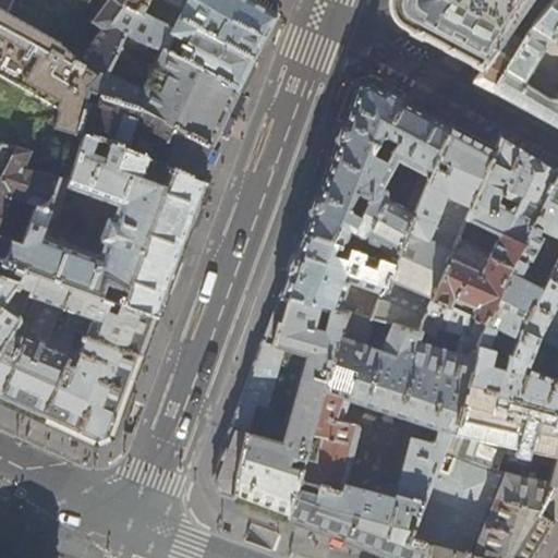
[(0,0),(0,145),(14,149),(0,179),(0,238),(21,245),(36,208),(47,211),(58,180),(68,182),(72,166),(60,160),(25,161),(28,153),(45,150),(68,143),(72,135),(76,131),(85,101),(88,89),(96,72),(82,60),(63,45),(89,0),(0,0)]
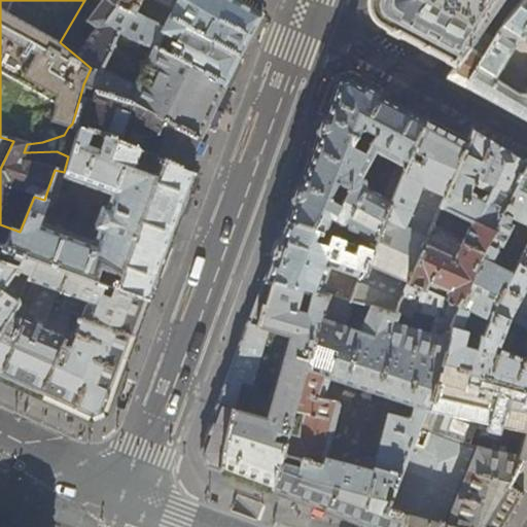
[(101,0),(86,21),(96,28),(77,57),(91,68),(97,72),(118,32),(104,22),(118,2),(133,11),(138,0),(101,0)]
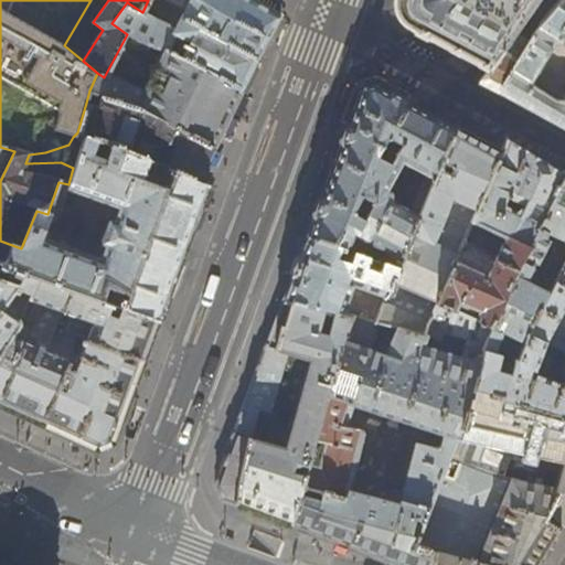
[(249,0),(148,0),(142,12),(127,2),(112,23),(127,34),(242,93),(243,92),(269,38),(280,16),(249,0)]
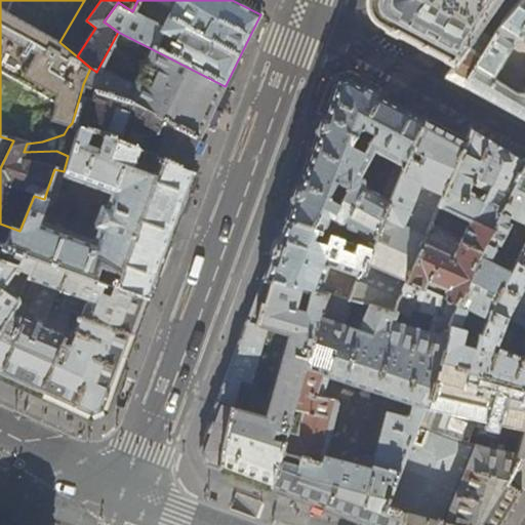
[(434,54),(453,65),(478,30),(497,0),(366,0),(366,6),(367,12),(371,18),(375,24),(386,29),(385,30),(395,36),(396,34),(434,54)]
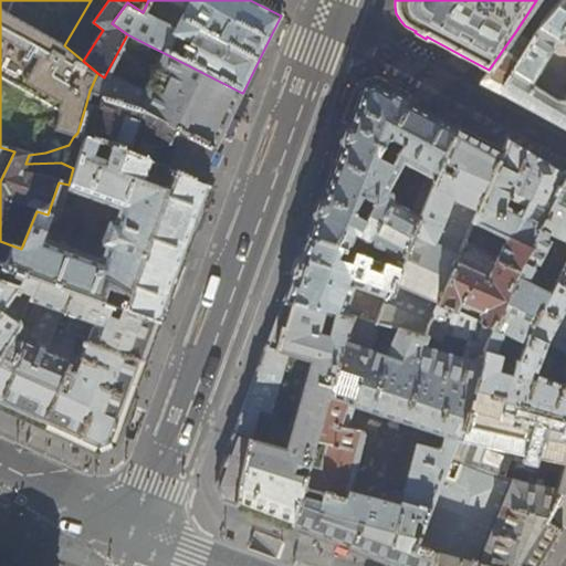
[(489,70),(480,83),(489,87),(531,111),(565,129),(565,0),(557,0),(542,19),(527,40),(515,32),(489,70)]
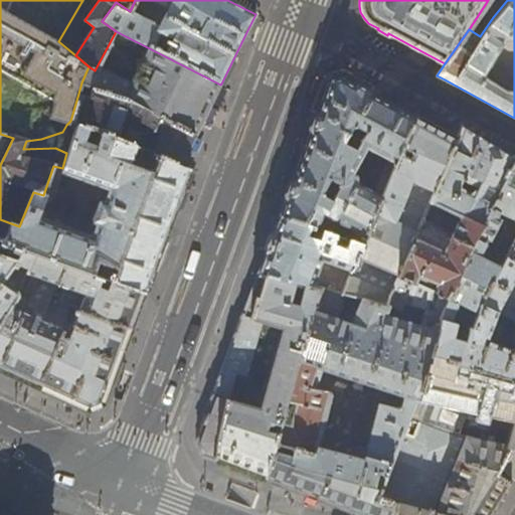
[(198,128),(220,84),(116,31),(95,70),(89,66),(81,82),(93,87),(123,98),(194,137),(198,128)]
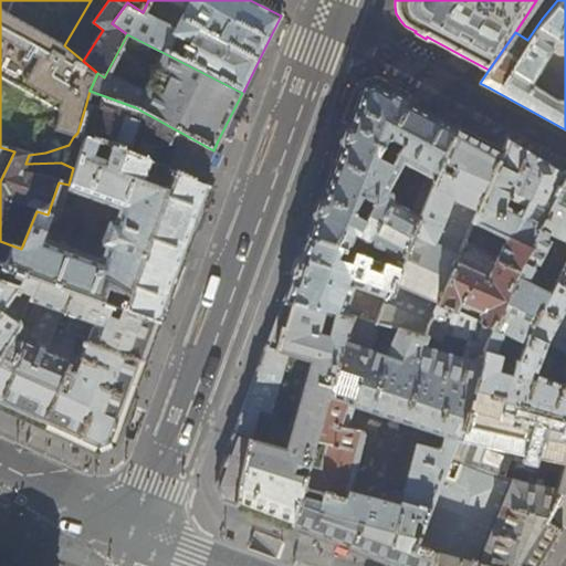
[(275,41),(270,38),(243,92),(248,94),(275,41)]
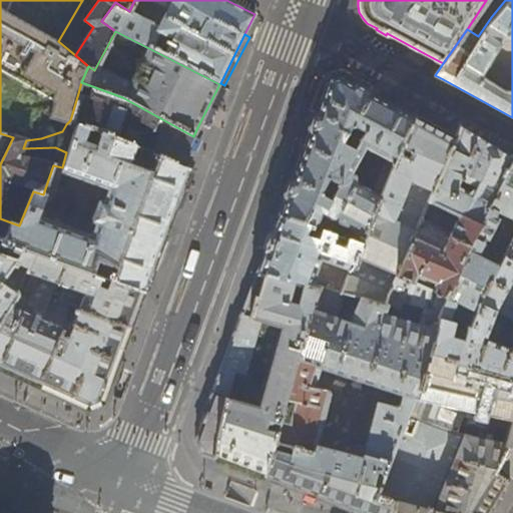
[(314,121),(280,214),(321,228),(328,217),(367,235),(414,115),(407,112),(340,75),(329,80),(327,85),(317,111),(314,121)]
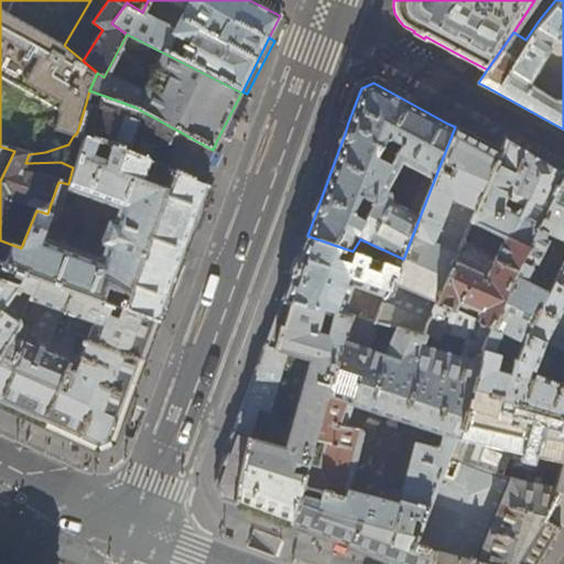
[(340,120),(348,122),(359,94),(351,91),(340,120)]
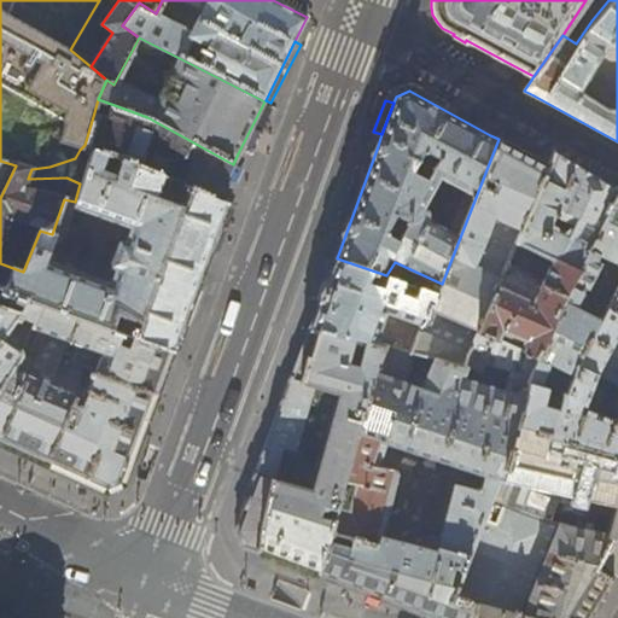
[(221,190),(233,164),(147,117),(111,104),(106,116),(94,112),(85,145),(92,147),(139,163),(147,143),(152,145),(156,146),(161,143),(184,153),(181,161),(191,165),(184,184),(216,198),(221,190)]
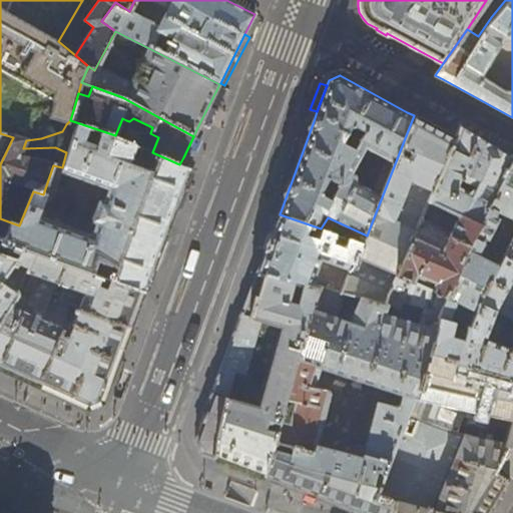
[(386,306),(399,275),(422,219),(429,201),(455,137),(419,118),(414,115),(367,235),(363,243),(353,269),(349,279),(343,295),(386,306)]
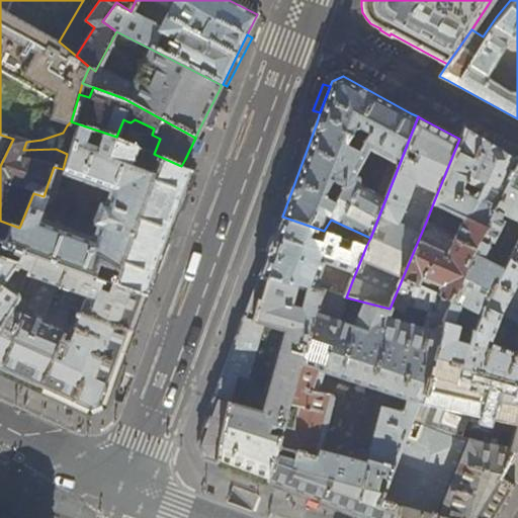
[(153,272),(164,242),(171,221),(190,170),(181,166),(154,154),(116,137),(77,123),(67,154),(63,169),(54,167),(44,196),(33,193),(19,228),(0,221),(0,242),(11,247),(145,293),(153,272)]
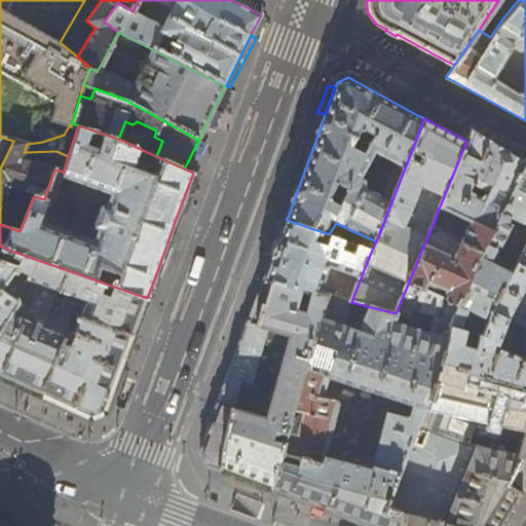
[(449,298),(459,302),(524,160),(480,134),(472,129),(466,141),(440,207),(472,221),(463,238),(433,225),(409,282),(426,289),(428,282),(447,290),(449,298)]
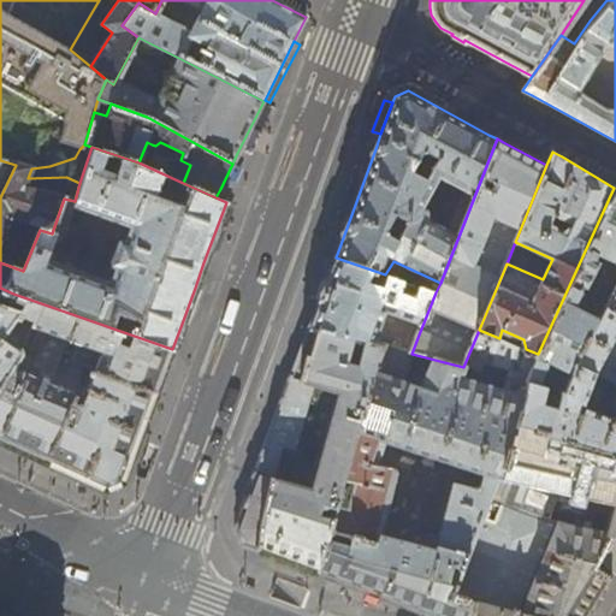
[(0,304),(9,309),(13,294),(0,288),(0,197),(16,165),(0,160),(0,304)]
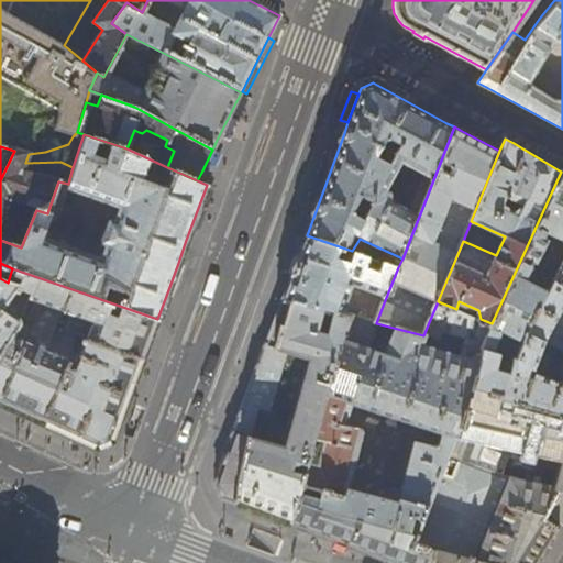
[(492,323),(483,350),(516,360),(562,260),(562,172),(561,172),(492,323)]
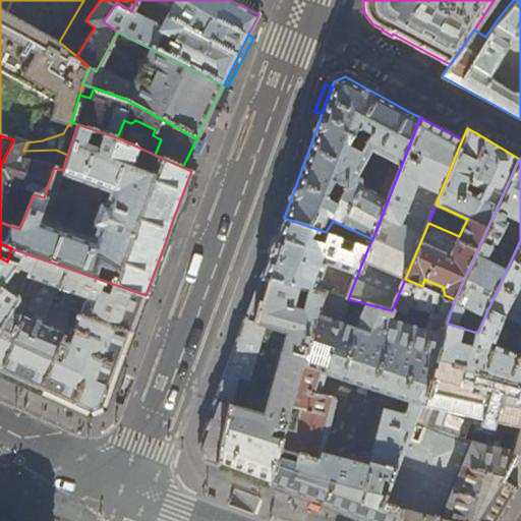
[(324,293),(348,299),(354,283),(319,282),(327,264),(358,273),(368,247),(326,232),(284,218),(265,270),(263,277),(324,293)]
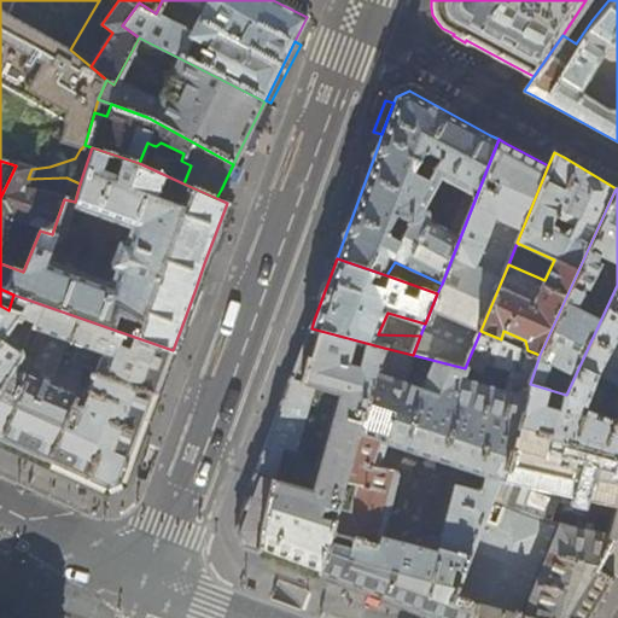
[(617,285),(566,395),(530,384),(529,386),(530,403),(523,430),(617,456),(617,285)]
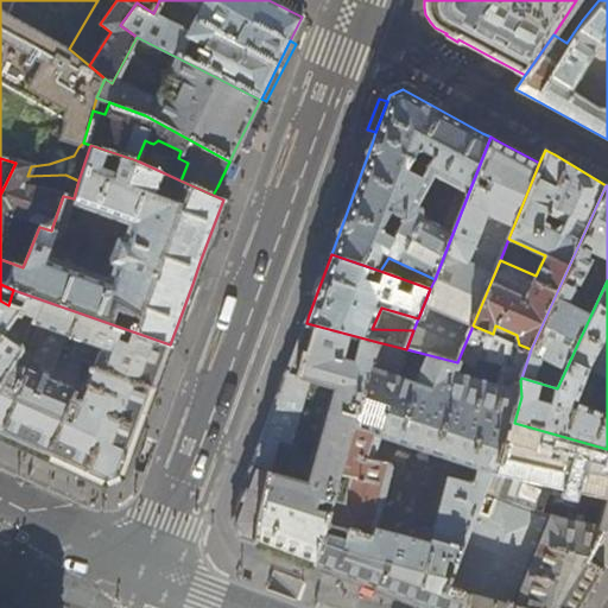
[(195,285),(192,284),(179,320),(183,320),(188,316),(197,289),(195,285)]
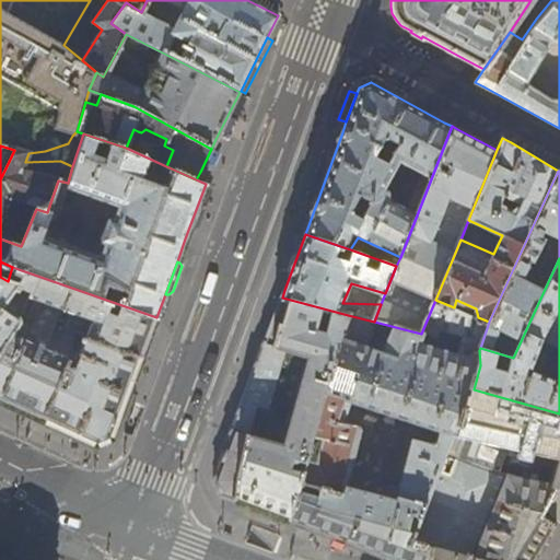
[(0,356),(0,404),(34,420),(96,448),(104,444),(112,440),(117,427),(144,350),(156,317),(12,267),(8,281),(31,292),(21,319),(0,356)]
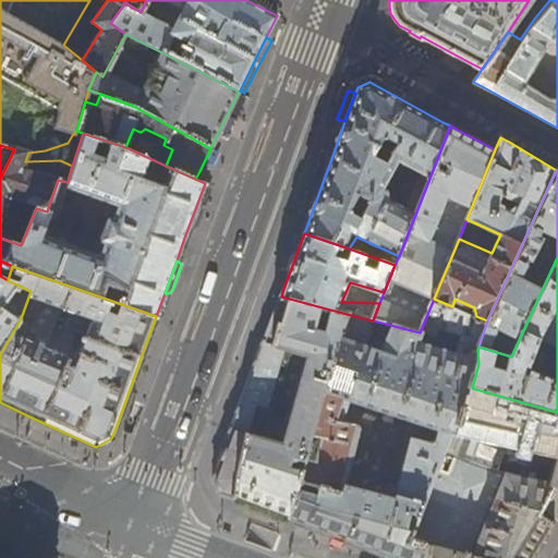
[(0,276),(0,354),(21,318),(31,291),(8,280),(0,276)]
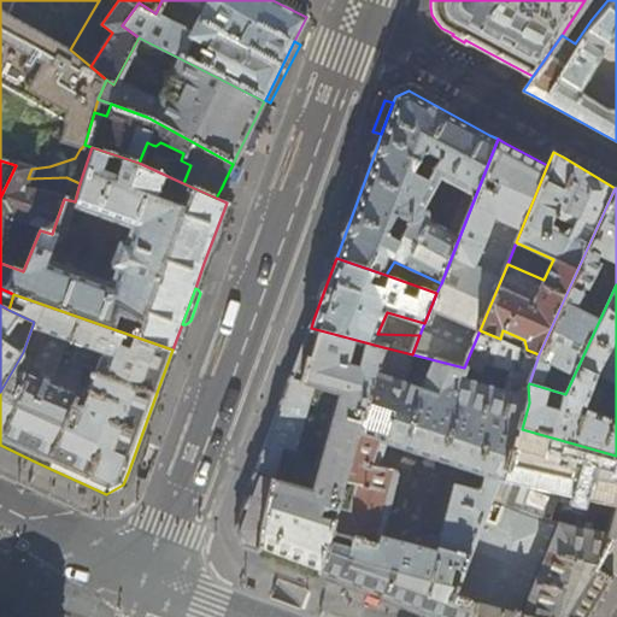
[(263,459),(236,530),(245,546),(270,556),(319,575),(383,347),(311,328),(263,459)]
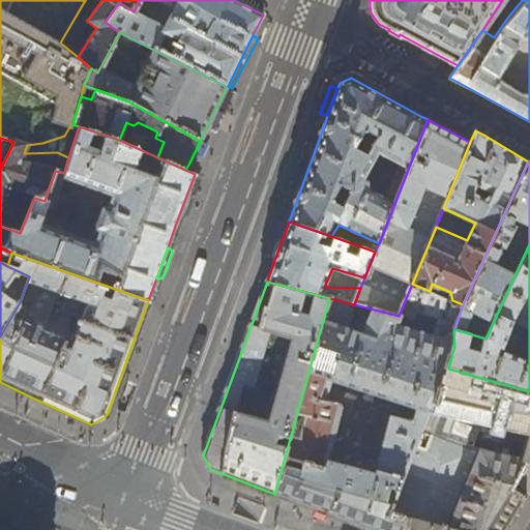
[(337,517),(375,529),(400,529),(404,520),(386,517),(425,412),(430,411),(442,382),(444,382),(448,369),(454,346),(453,331),(454,329),(463,304),(452,300),(430,291),(412,284),(399,316),(354,304),(329,298),(274,494),(308,506),(337,517)]
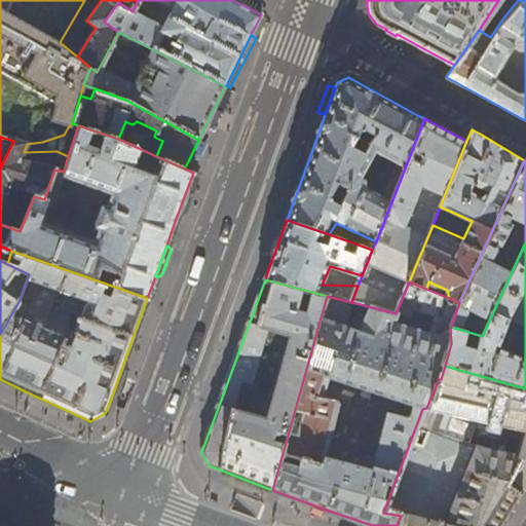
[(383,513),(401,516),(397,525),(501,525),(525,488),(525,388),(445,366),(441,379),(439,379),(426,408),(422,409),(383,513)]
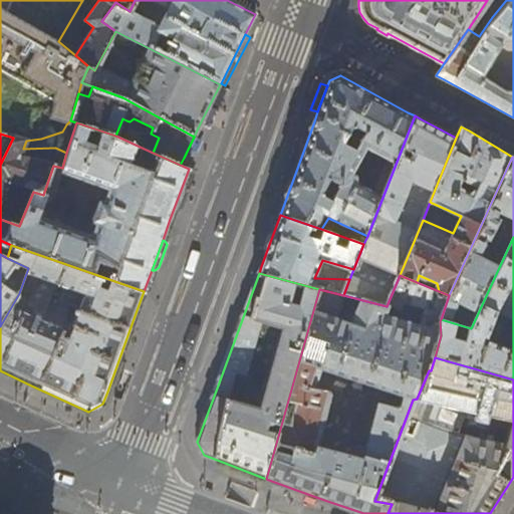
All buildings are outlined.
